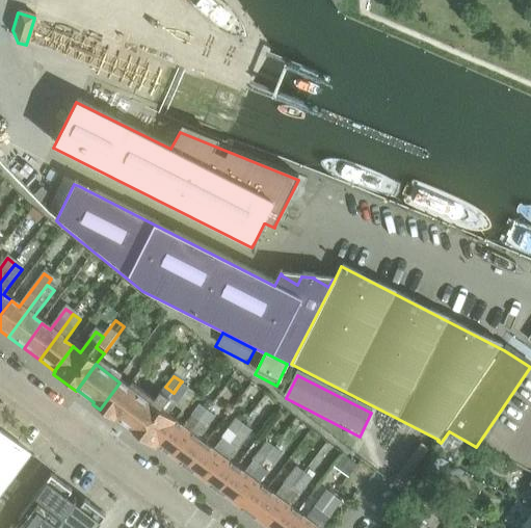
[(167,417),(175,407),(187,390),(180,384),(174,393),(167,400),(160,394),(152,405),(152,406),(133,432),(132,433),(155,450),(157,448),(175,423),(167,417)]
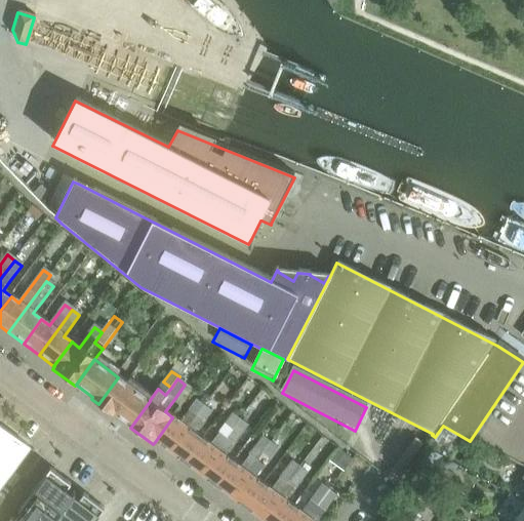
[(131,427),(150,401),(150,400),(127,384),(107,410),(113,414),(114,413),(131,427)]
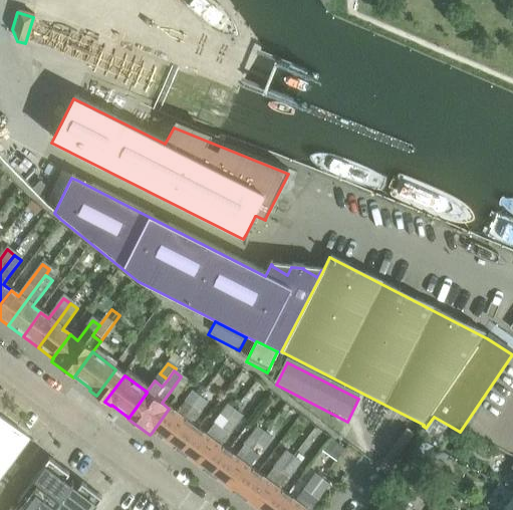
[(167,444),(192,410),(199,400),(192,395),(177,415),(169,409),(152,433),(167,444)]
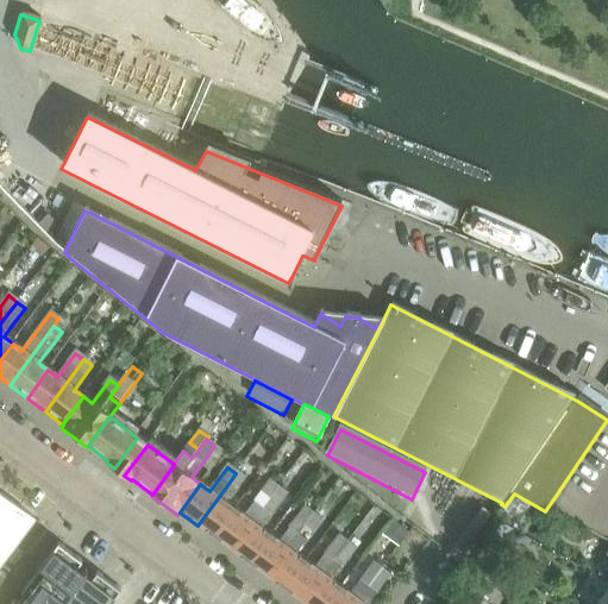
[(236,510),(227,503),(245,479),(236,473),(227,485),(198,526),(214,539),(236,510)]
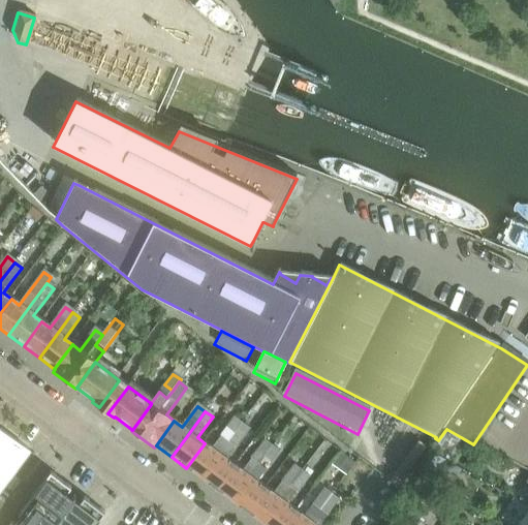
[(202,480),(228,444),(242,426),(235,420),(213,449),(205,443),(186,468),(202,480)]
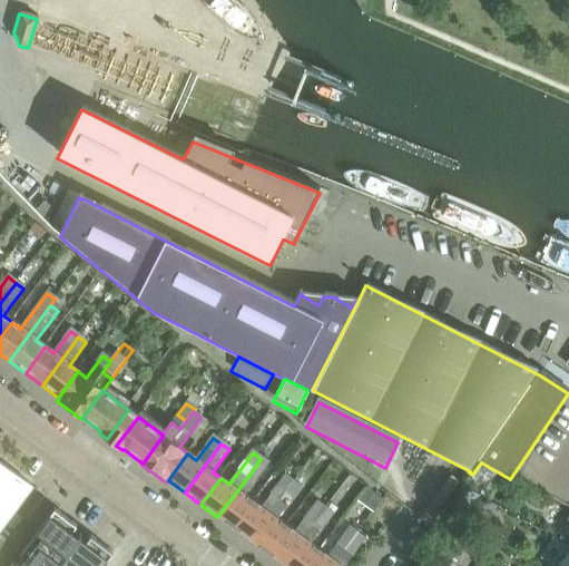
[(245,496),(254,485),(268,465),(261,459),(246,479),(217,517),(234,529),(254,503),(245,496)]
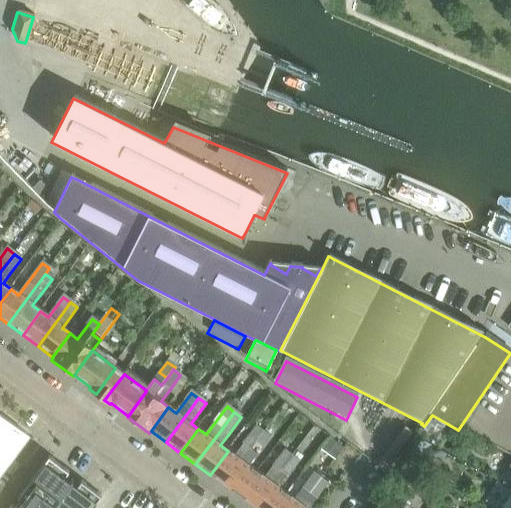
[(444,430),(442,429),(446,423),(432,415),(424,426),(421,432),(429,437),(433,438),(438,437),(441,435),(444,430)]
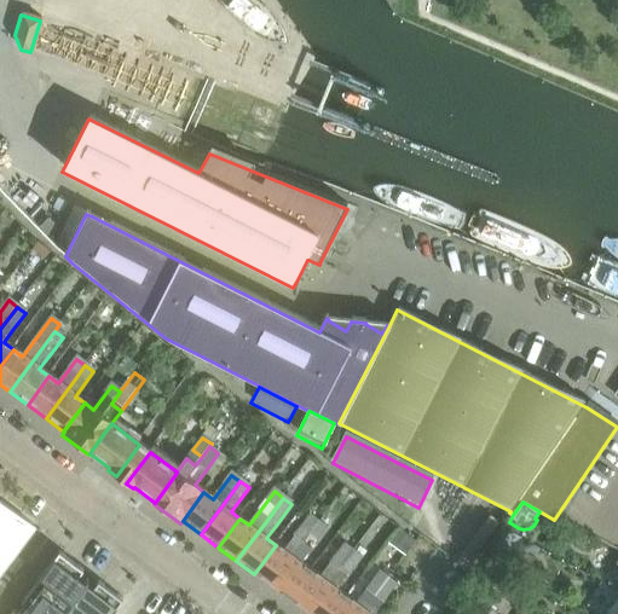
[(0,577),(34,531),(0,505),(0,577)]
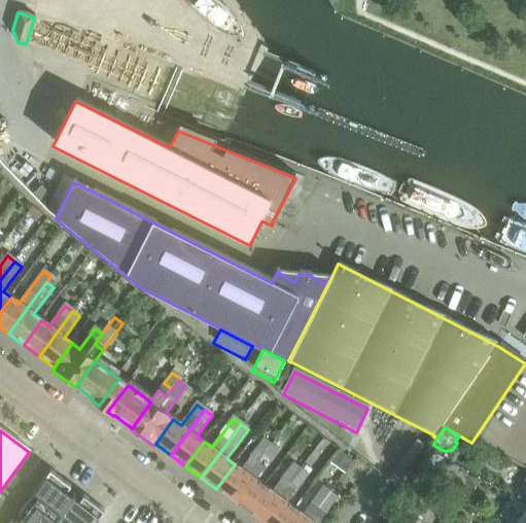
[(232,500),(257,465),(272,447),(265,441),(243,471),(235,464),(216,489),(232,500)]
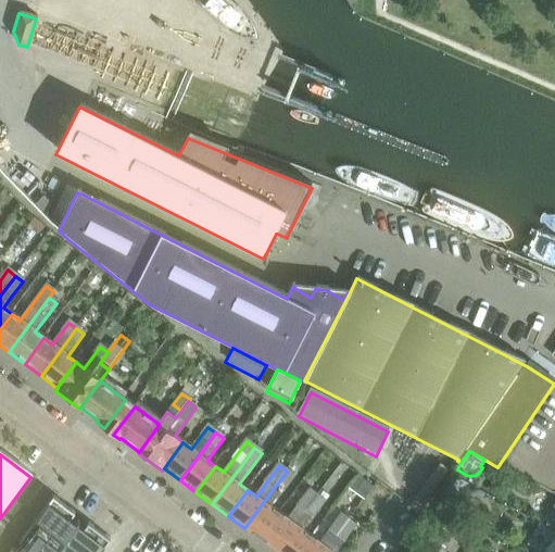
[(270,507),(279,497),(294,477),(287,472),(272,491),(244,528),(261,540),(279,514),(270,507)]
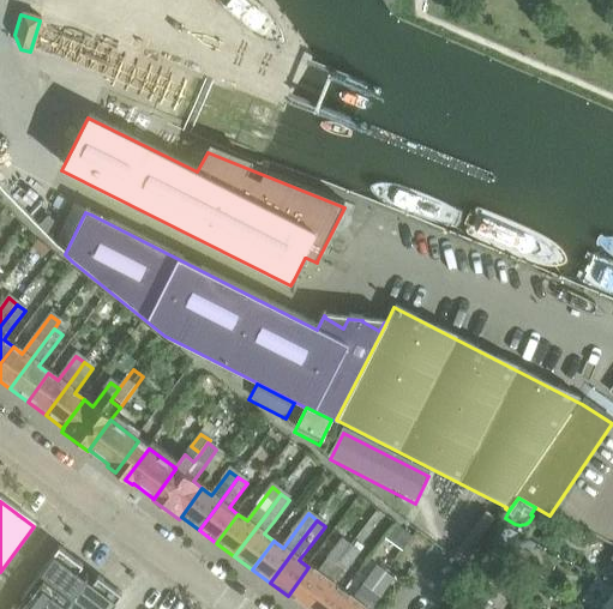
[(505,555),(516,536),(498,526),(487,543),(505,555)]
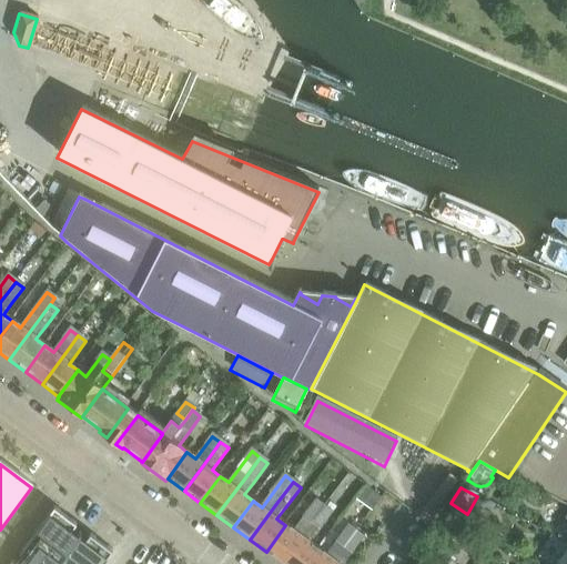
[(316,503),(294,532),(285,525),(266,552),(282,563),(284,563),(324,509),(316,503)]
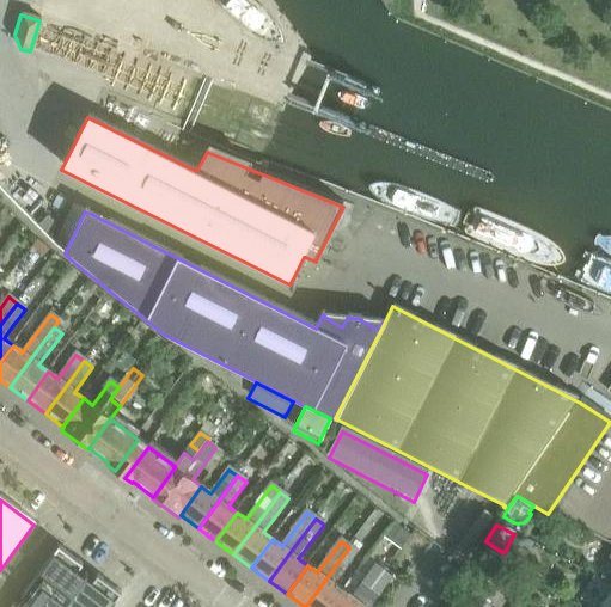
[(62,606),(86,576),(85,575),(80,581),(74,576),(81,566),(57,547),(20,598),(25,601),(20,606),(18,606),(13,602),(12,606),(13,606),(62,606)]
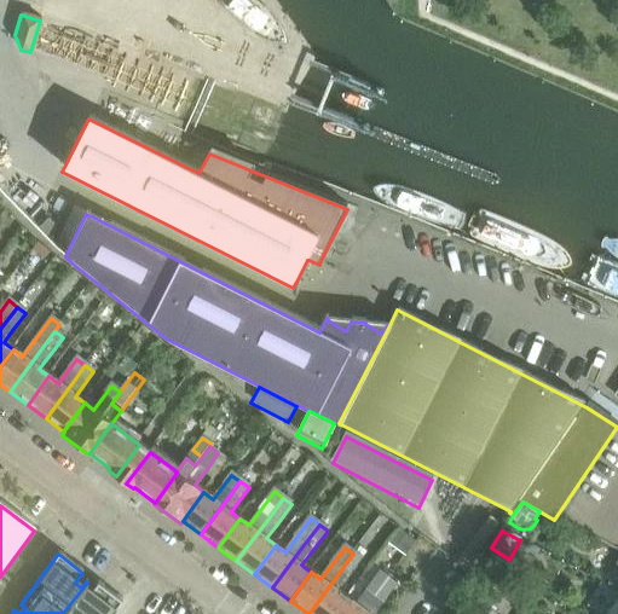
[(338,591),(347,579),(362,560),(353,554),(310,613),(335,613),(347,598),(338,591)]
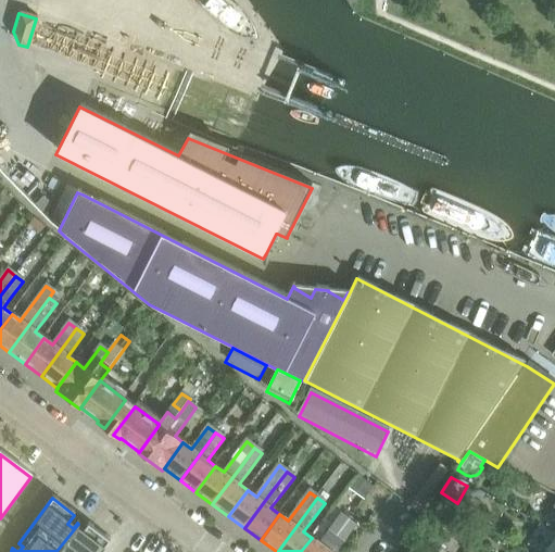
[(326,551),(336,539),(349,522),(341,516),(320,544),(312,538),(301,551),(326,551)]
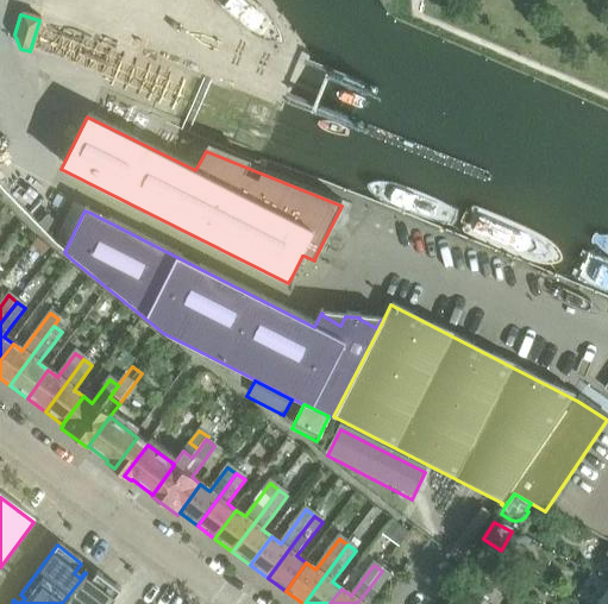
[(371,603),(376,596),(390,578),(382,571),(368,590),(357,603),(371,603)]
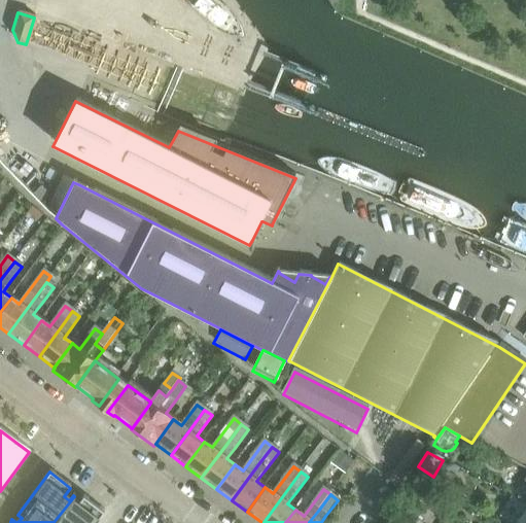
[(96,522),(104,513),(83,497),(76,506),(71,501),(75,496),(74,496),(54,522),(96,522)]
